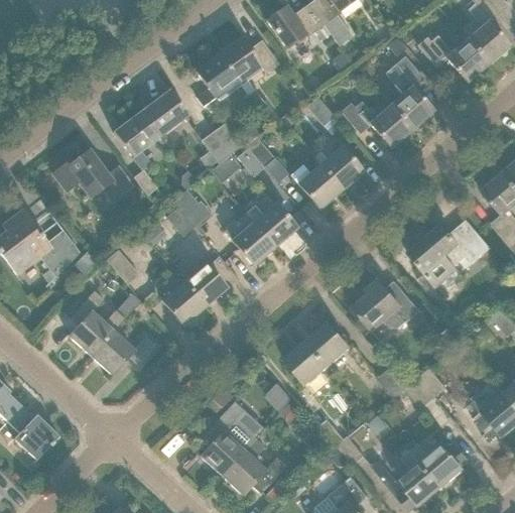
[(312,0),(308,3),(323,24),(324,24),(339,45),(353,35),(338,14),(342,12),(340,10),(354,0),(312,0)]
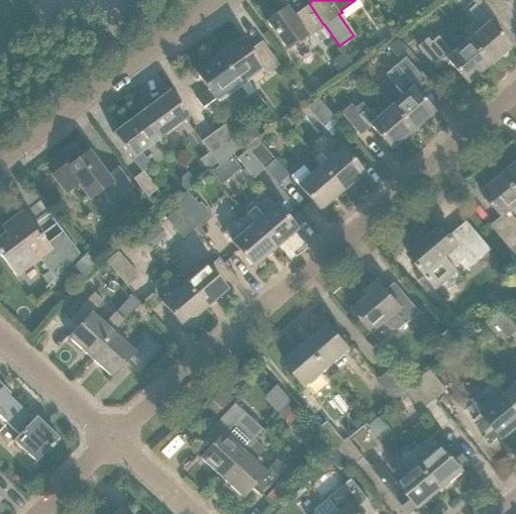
[(491,21),(500,13),(489,0),(476,0),(477,2),(470,8),(484,25),(468,39),(489,64),(511,45),(491,21)]
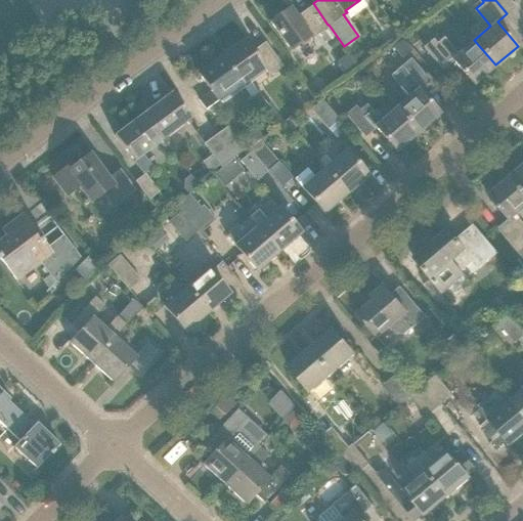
[(495,0),(507,13),(516,5),(511,0),(495,0)]
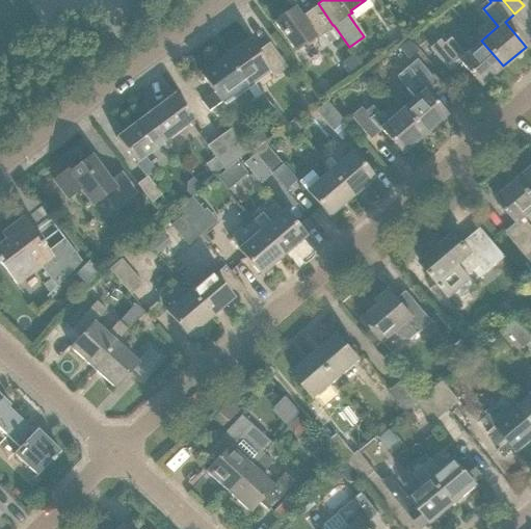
[(324,31),(333,25),(318,3),(301,16),(295,5),(274,20),(296,50),(315,36),(316,37),(325,31),(324,31)]
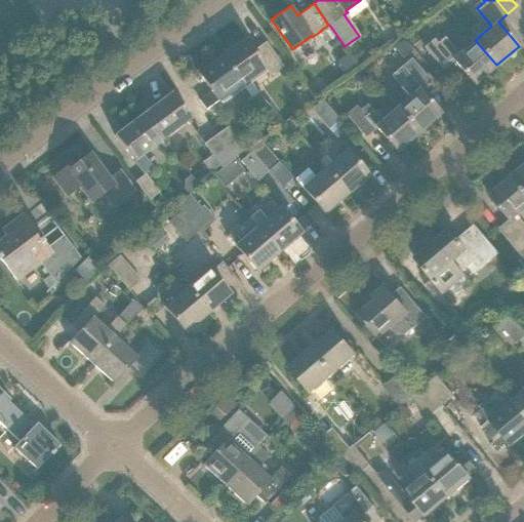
[(413,29),(406,35),(413,43),(420,37),(413,29)]
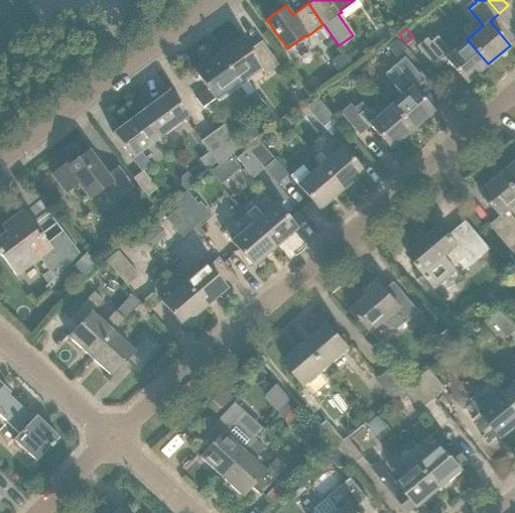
[(488,63),(467,39),(452,52),(437,35),(430,41),(426,37),(418,44),(436,67),(446,57),(468,82),(488,63)]
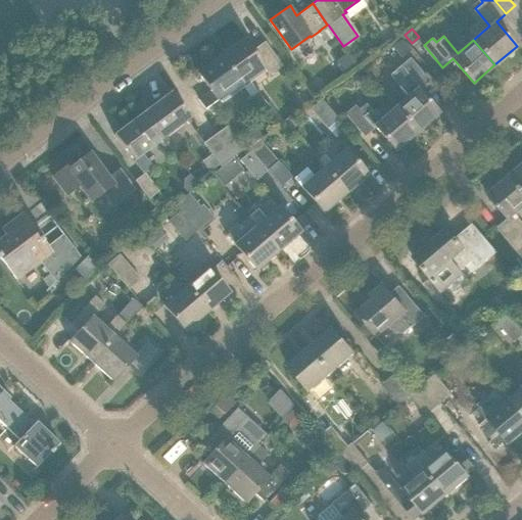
[(395,43),(393,45),(401,55),(411,47),(410,46),(402,37),(395,43)]
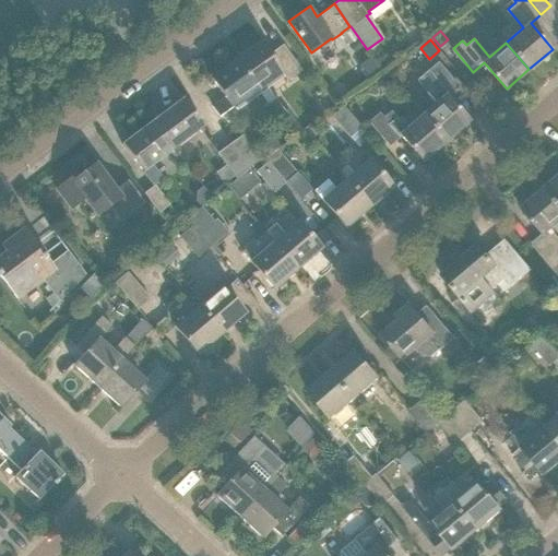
[(237,58),(261,92),(269,102),(280,117),(287,111),(276,96),(269,85),(271,84),(268,81),(283,70),(288,79),(303,69),(284,43),(271,52),(262,40),(237,58)]
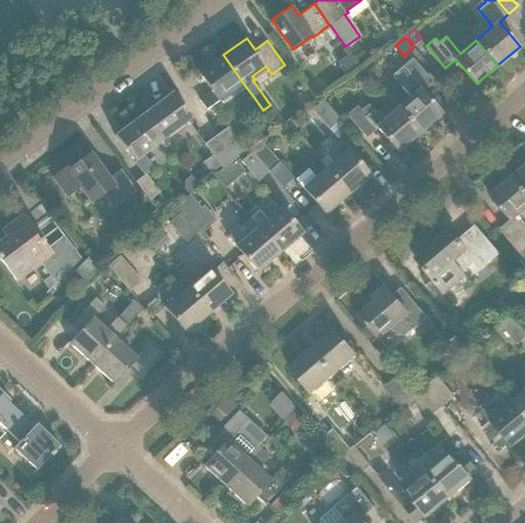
[(236,92),(246,86),(223,54),(199,72),(220,100),(234,88),(236,92)]
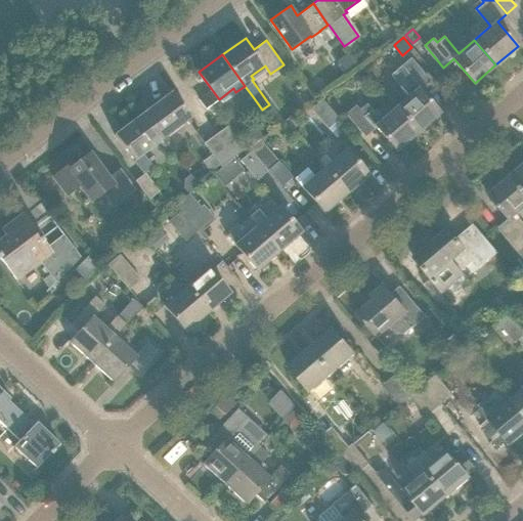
[(409,95),(397,105),(419,131),(440,112),(420,88),(431,78),(411,56),(391,74),(409,95)]
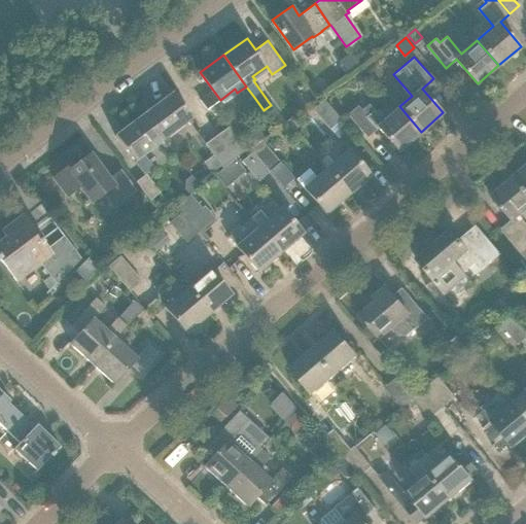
[(144,112),(165,138),(184,124),(191,134),(200,128),(193,117),(194,117),(174,91),(144,112)]
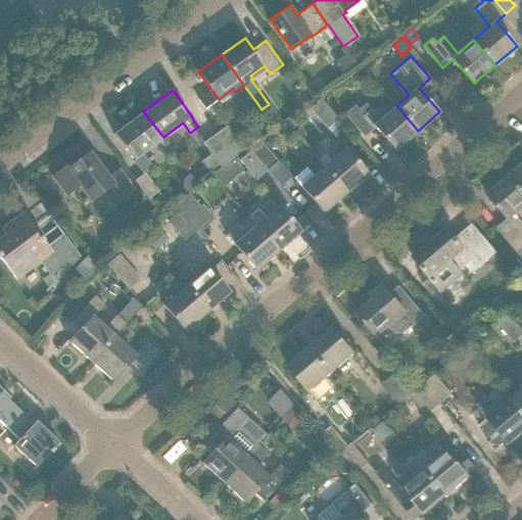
[(253,114),(262,109),(251,95),(244,100),(253,114)]
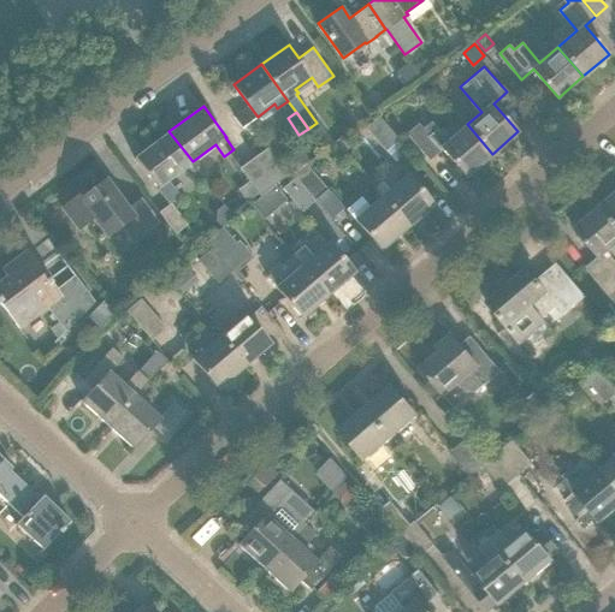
[(386,149),(400,137),(380,114),(367,125),(386,149)]
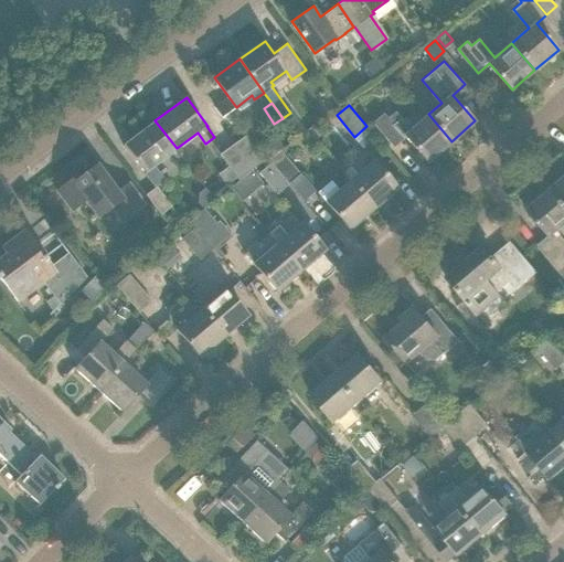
[(451,141),(428,114),(415,126),(408,117),(401,116),(396,110),(389,117),(384,113),(374,120),(395,145),(405,135),(428,161),(451,141)]
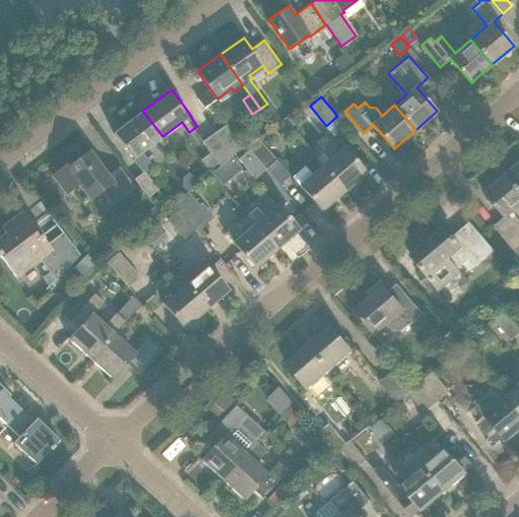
[(134,158),(163,136),(142,111),(114,132),(134,158)]
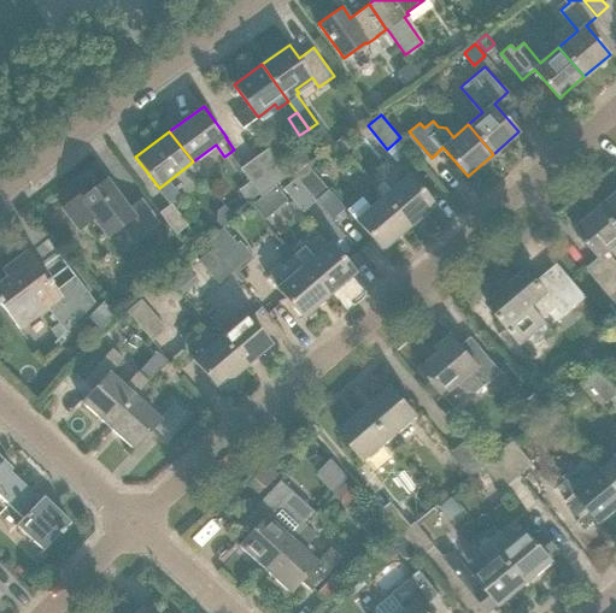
[(256,157),(275,183),(288,174),(269,147),(256,157)]
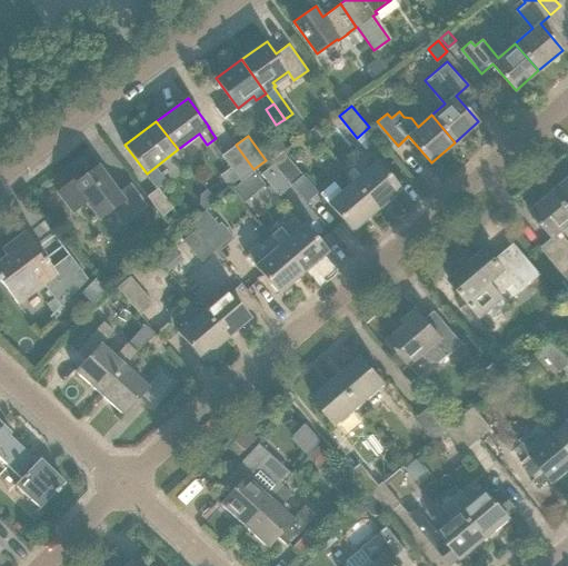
[(241,179),(253,169),(236,145),(222,154),(241,179)]
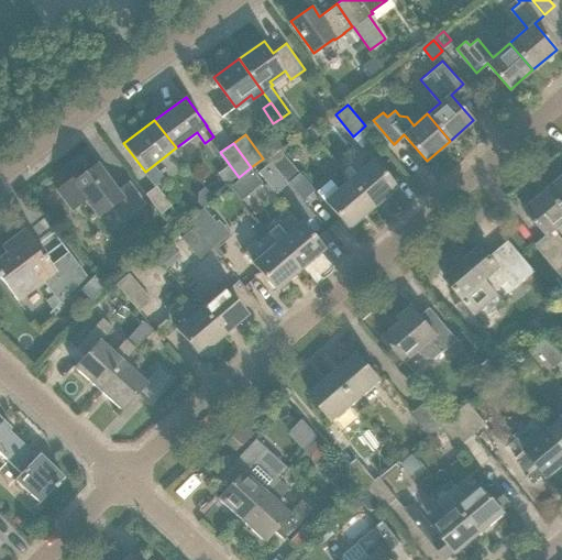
[(272,160),(289,180),(300,172),(282,151),(272,160)]
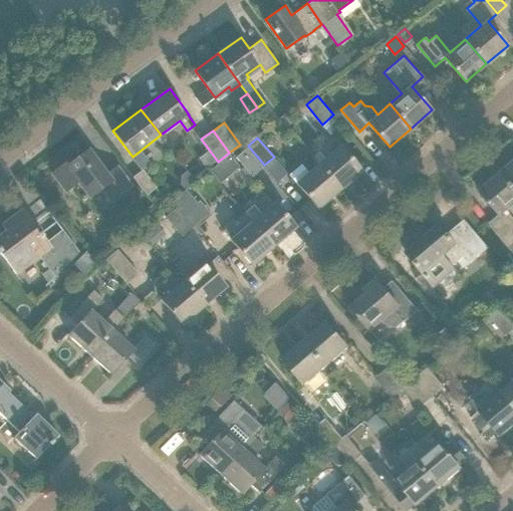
[(319,164),(340,189),(362,171),(340,145),(319,164)]
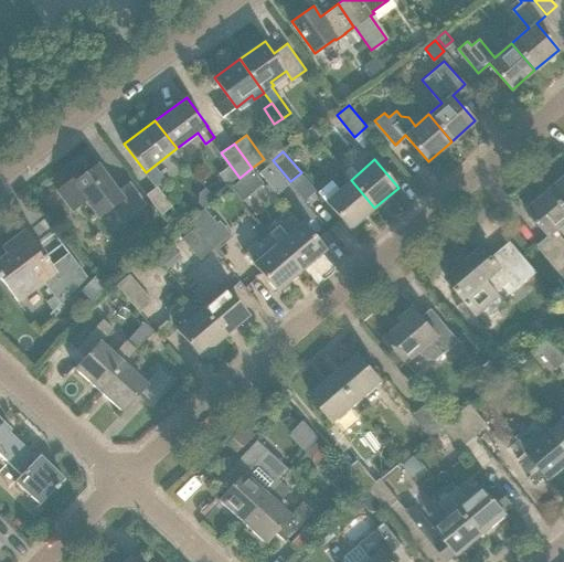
[(277,192),(290,181),(273,160),(259,171),(277,192)]
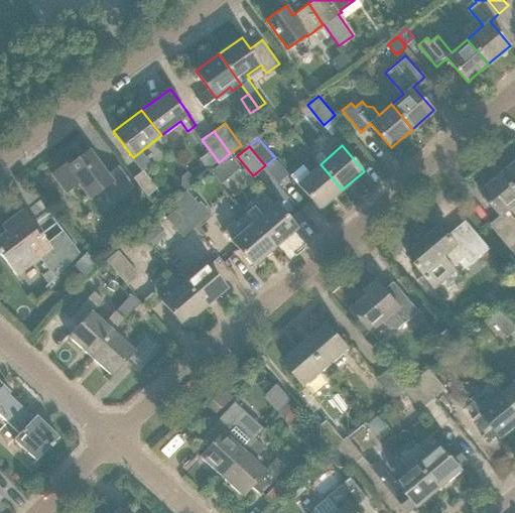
[(109,174),(90,149),(68,165),(66,163),(54,172),(68,189),(79,181),(90,198),(102,187),(112,201),(132,185),(118,166),(109,174)]
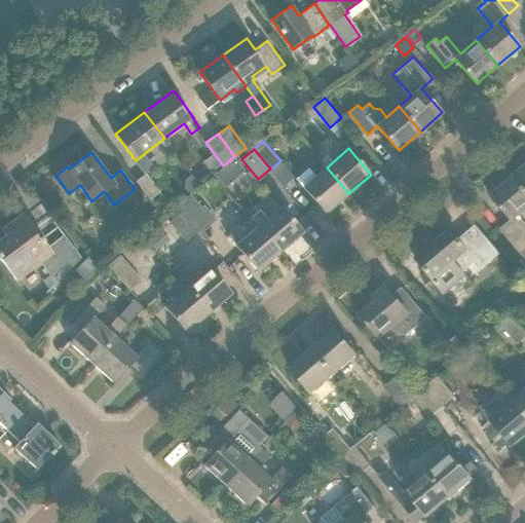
[(524,165),(513,176),(524,191),(524,165)]
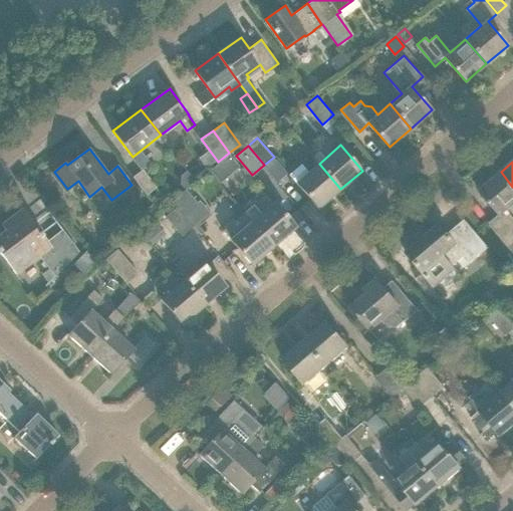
[(319,207),(340,189),(319,164),(297,182),(319,207)]
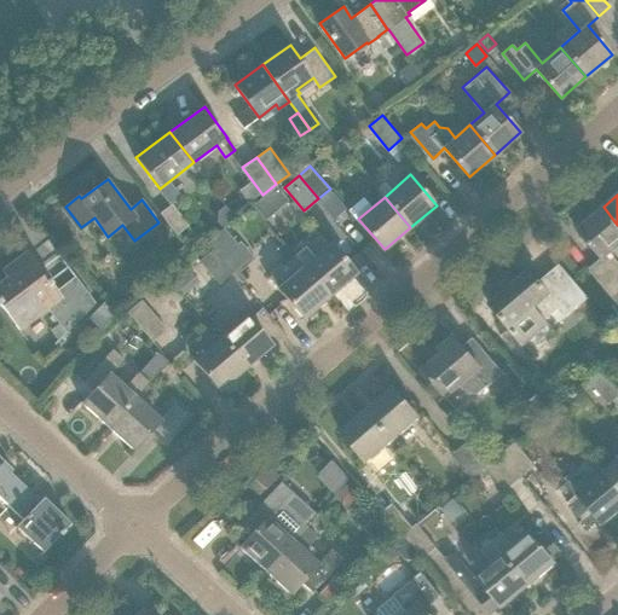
[(260,198),(253,204),(266,219),(273,213),(260,198)]
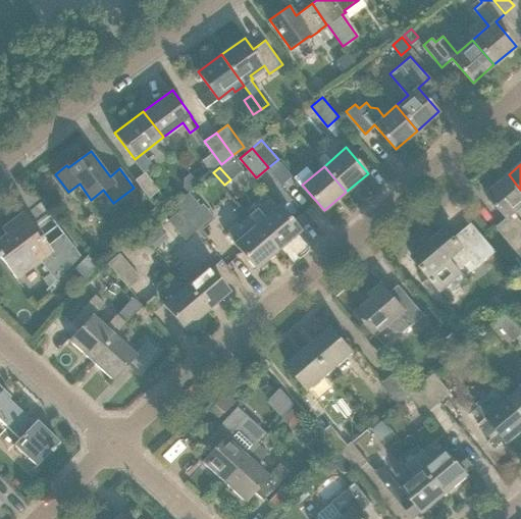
[(149,197),(159,190),(145,171),(136,178),(149,197)]
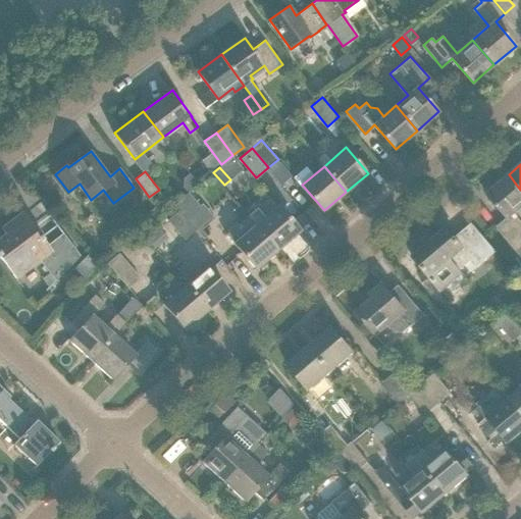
[(183,186),(188,191),(198,182),(190,171),(184,177),(183,186)]
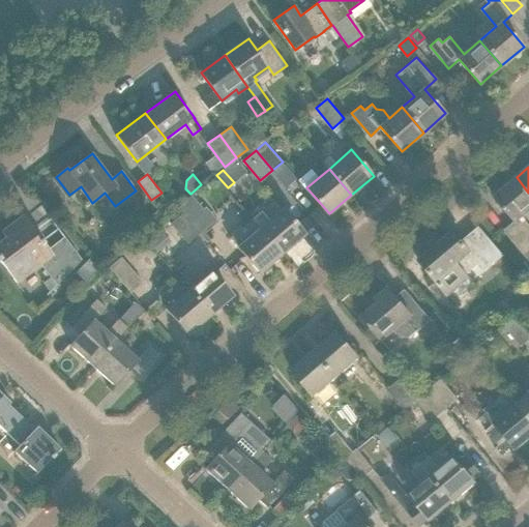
[(528,224),(523,216),(528,210),(528,193),(517,177),(495,196),(516,221),(505,230),(524,252),(528,247),(528,224)]
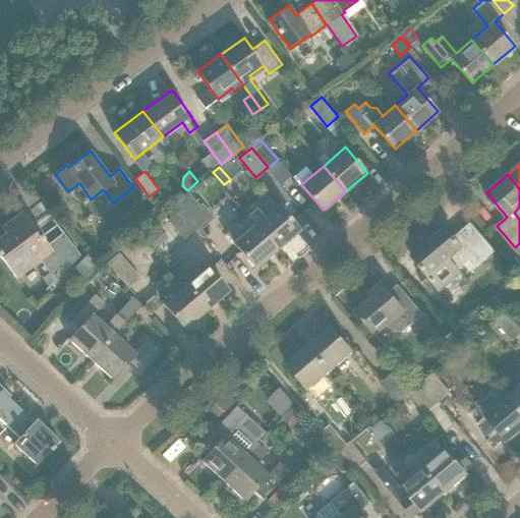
[(179,209),(196,228),(211,216),(193,196),(179,209)]
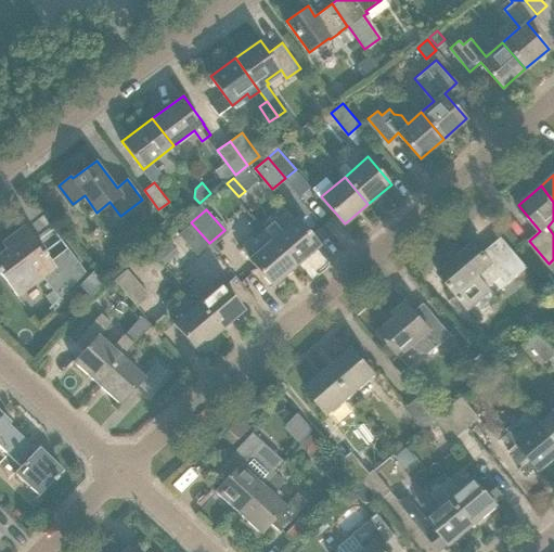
[(157,242),(174,227),(166,217),(149,232),(157,242)]
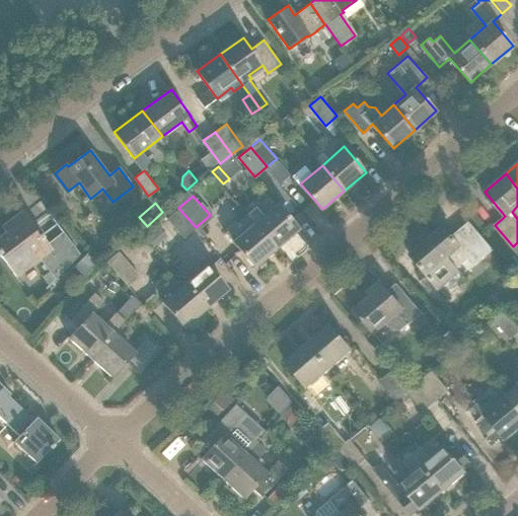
[(255,222),(277,247),(298,229),(277,204),(255,222)]
